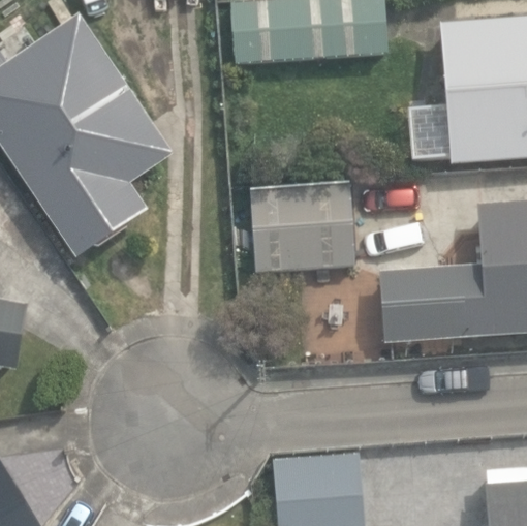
[(228,0),(233,66),(390,56),(385,0),(228,0)]
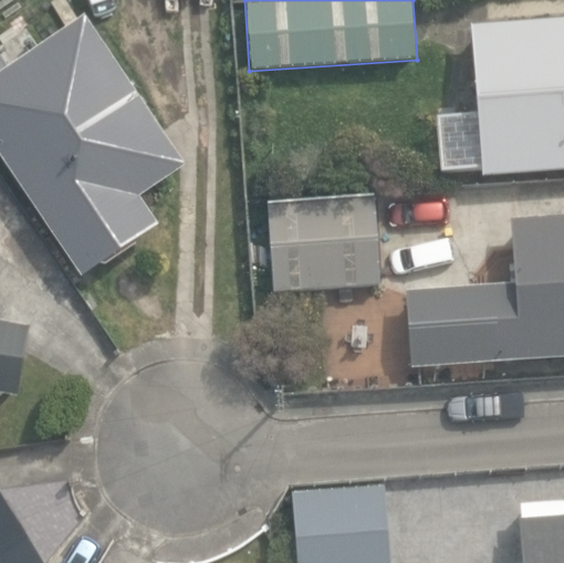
[(0,156),(80,275),(158,223),(138,194),(185,163),(85,14),(7,66),(0,56),(0,156)]
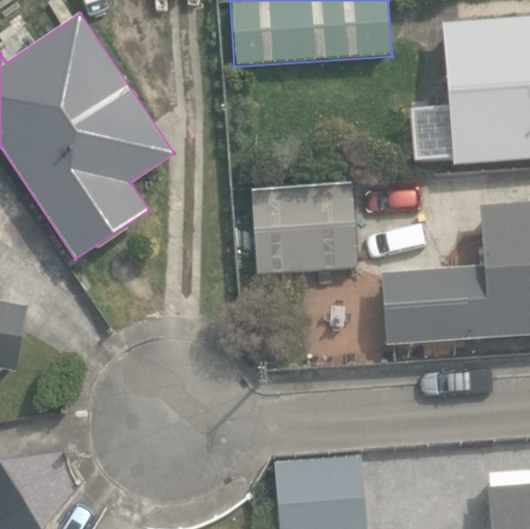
[(453,157),(453,163),(529,157),(529,17),(445,23),(450,103),(409,106),(414,160),(453,157)]
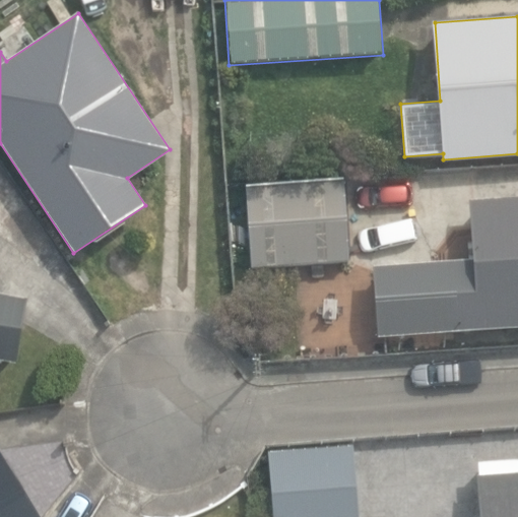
[(247,180),(252,265),(347,259),(343,175),(247,180)]
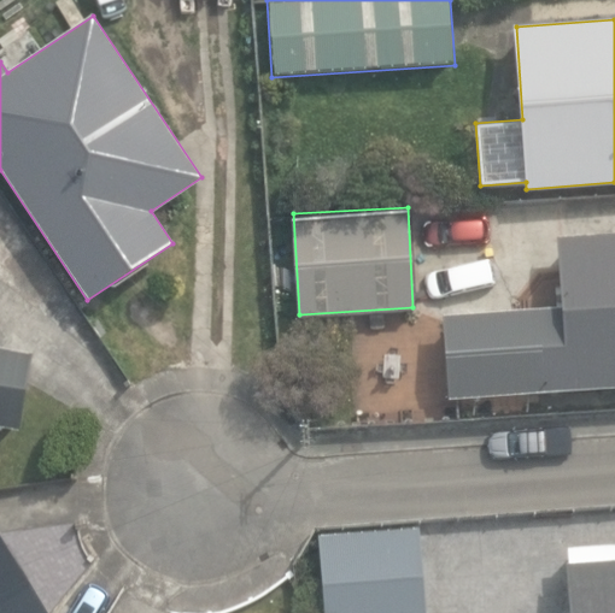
[(439,311),(444,394),(614,384),(614,231),(554,235),(558,307),(439,311)]
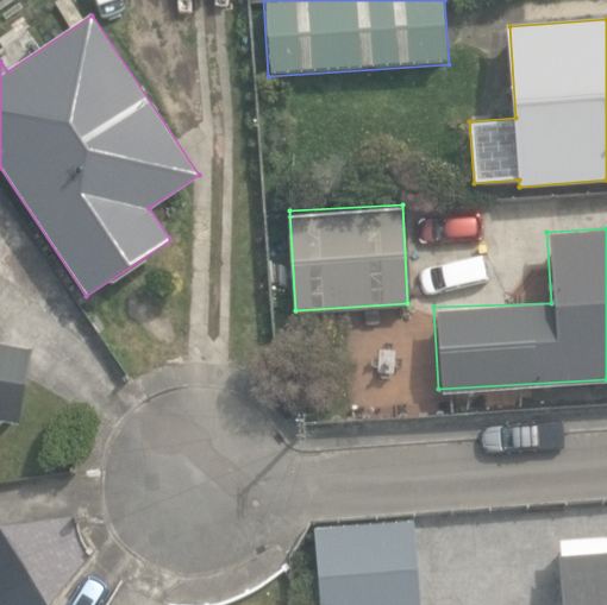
[(0,422),(19,427),(32,350),(0,342),(0,422)]
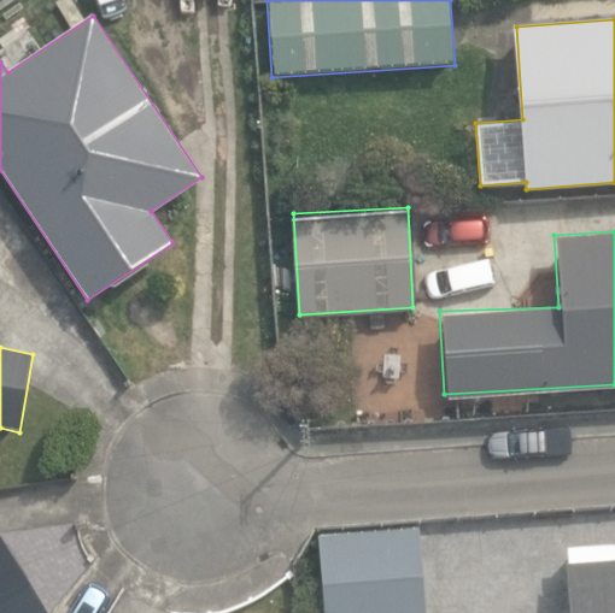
[(326,612),(425,612),(419,528),(320,536),(326,612)]
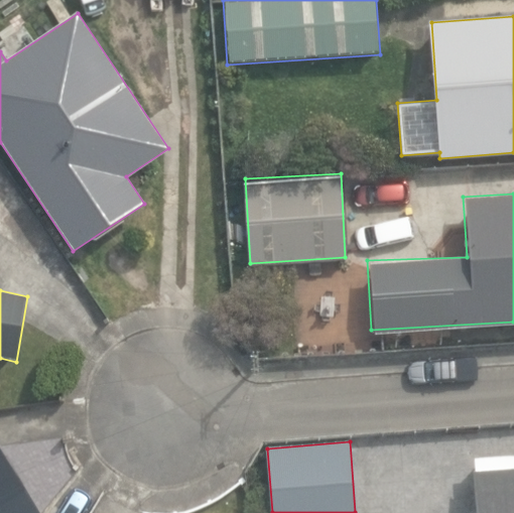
[(0,512),(38,512),(0,449),(0,512)]
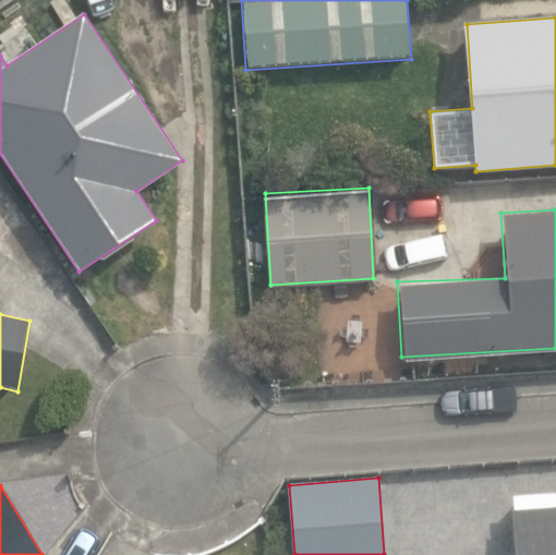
[(555,554),(555,490),(506,494),(510,554),(555,554)]
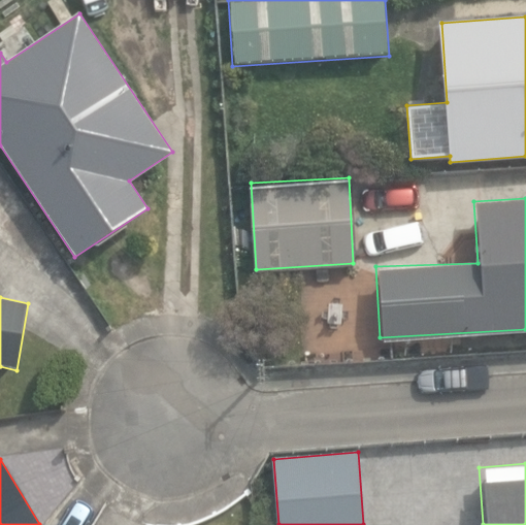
All buildings are outlined.
